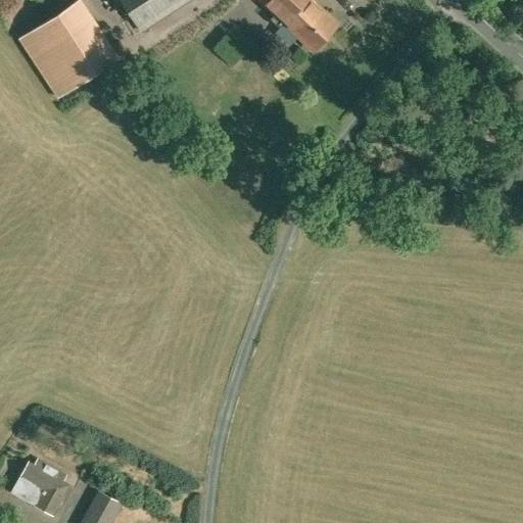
[(119,59),(79,0),(78,0),(19,40),(58,99),(119,59)]
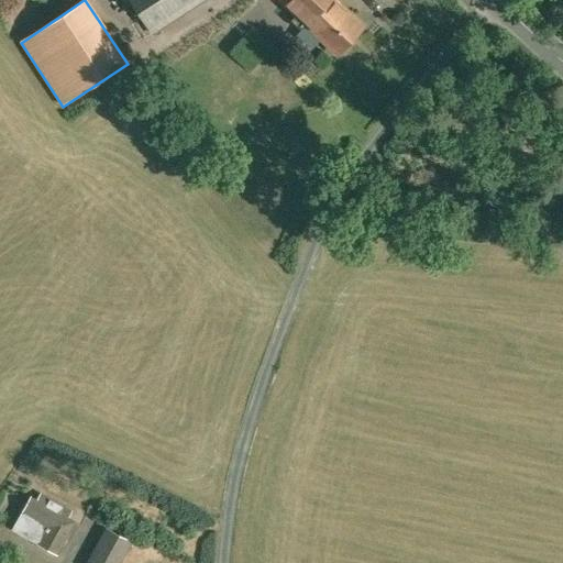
[(202,0),(129,0),(152,34),(202,0)]
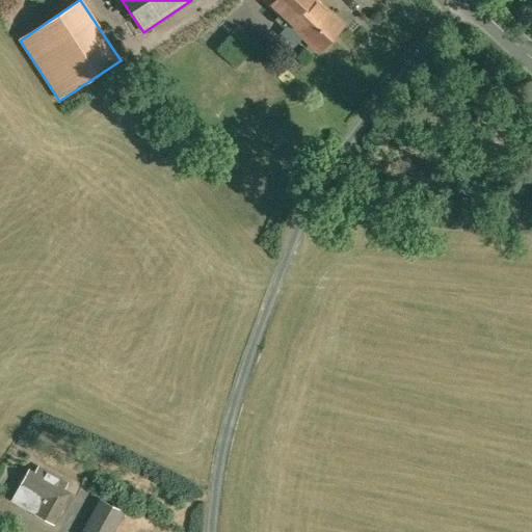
[(264,0),(319,51),(344,25),(318,0),(264,0)]
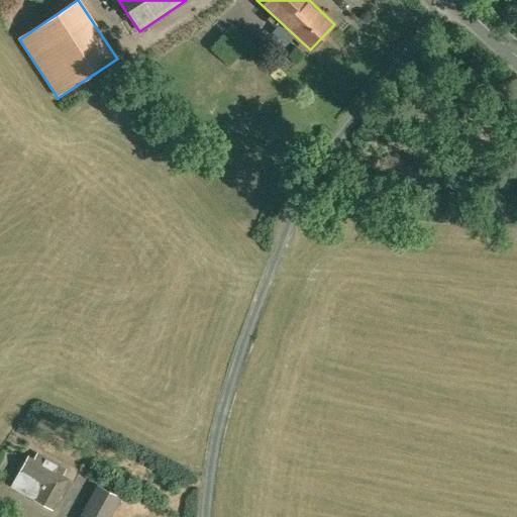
[(52,470),(31,459),(24,472),(47,485),(39,501),(55,509),(71,481),(65,478),(68,471),(55,463),(52,470)]
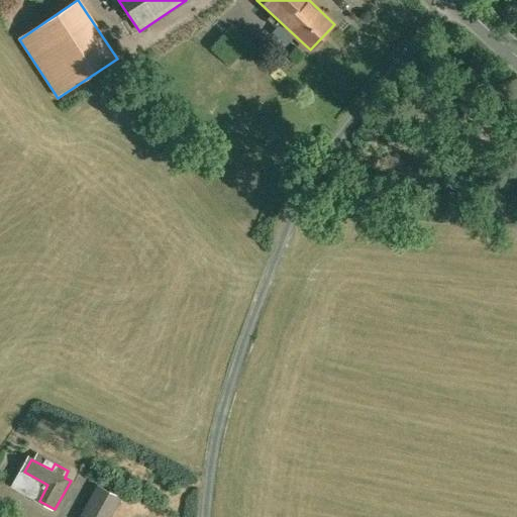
[(105,492),(99,501),(113,509),(118,500),(105,492)]
